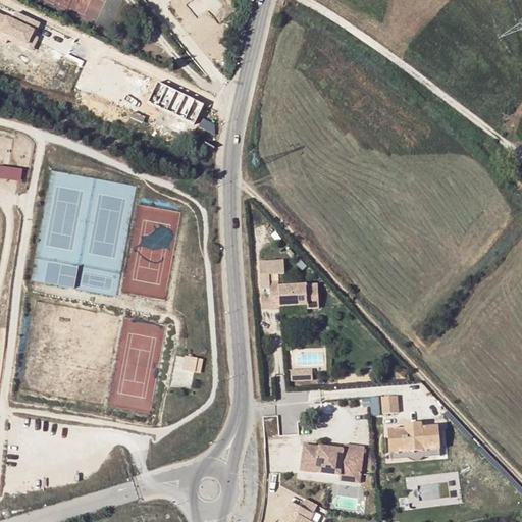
[(40,21),(17,11),(14,18),(0,11),(0,32),(1,33),(0,35),(0,36),(29,48),(40,21)]
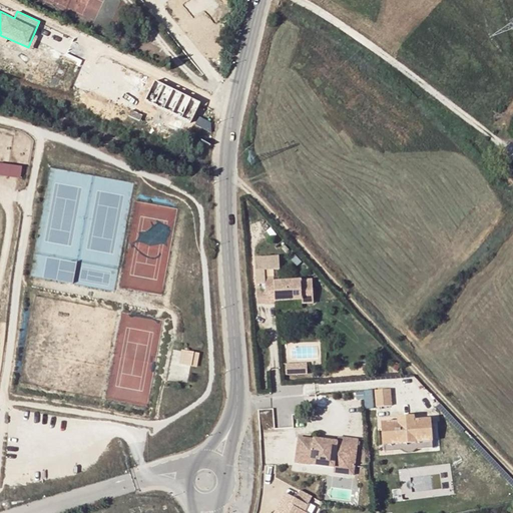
[(0,161),(0,162),(0,172),(23,178),(25,166),(0,161)]
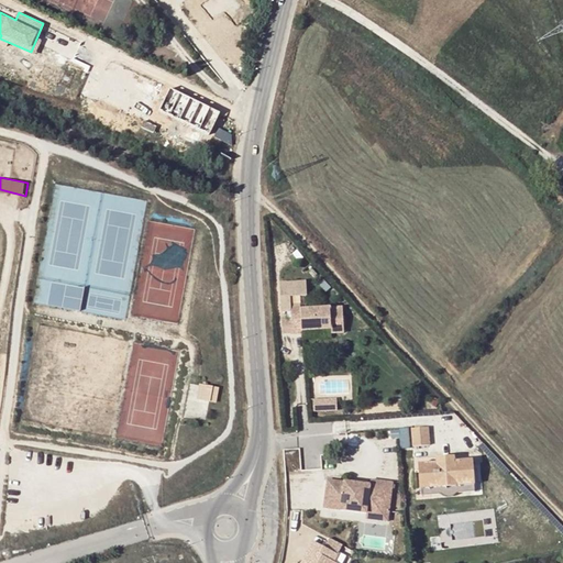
[(293,334),(293,335),(302,334),(301,331),(331,330),(332,334),(344,334),(342,307),(301,310),(301,307),(291,307),(290,296),(308,296),(307,282),(280,283),(283,313),(291,313),(293,321),(293,334)]
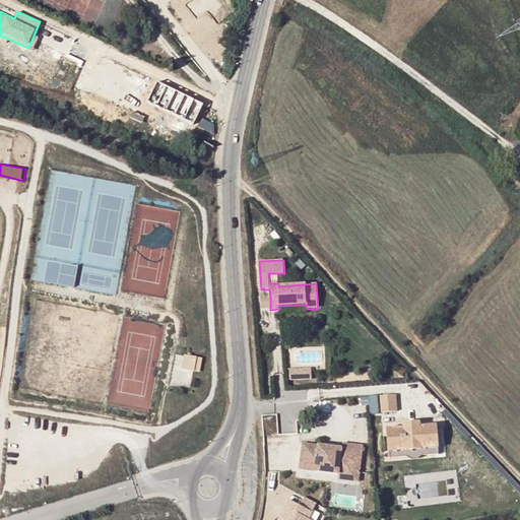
[(270,309),(270,297),(261,297),(262,309),(270,309)]
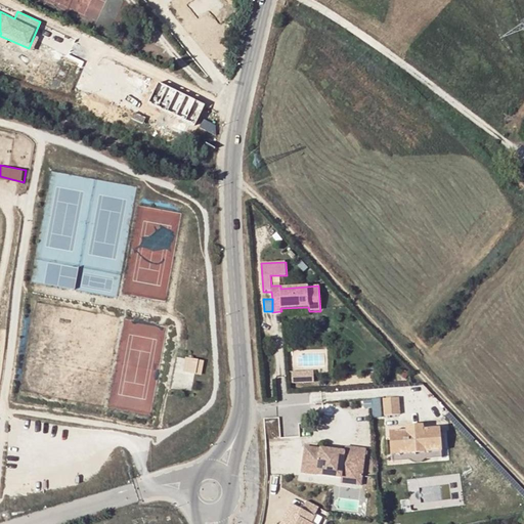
[(203,374),(206,359),(187,356),(184,370),(203,374)]
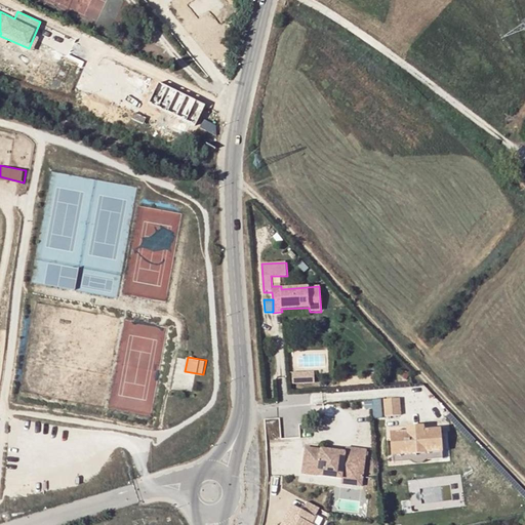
[(315,382),(314,370),(294,372),(295,384),(315,382)]
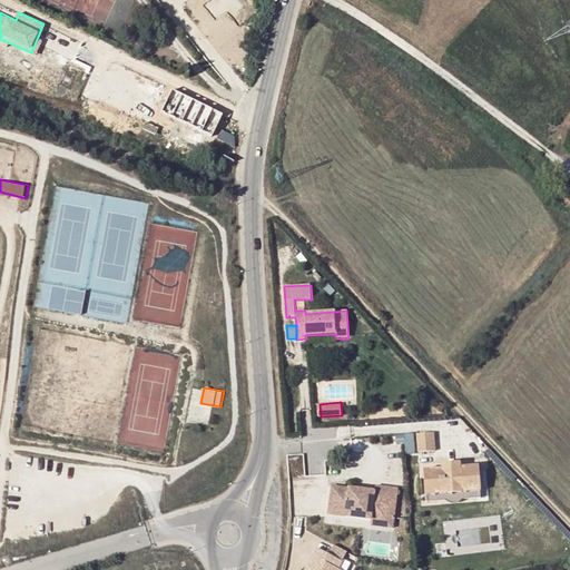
[(419,452),(416,432),(406,433),(409,452),(419,452)]
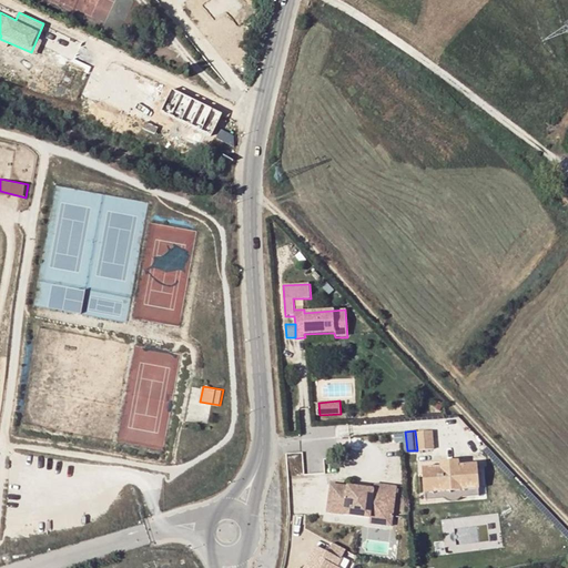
[(434,437),(417,437),(417,450),(434,449),(434,437)]
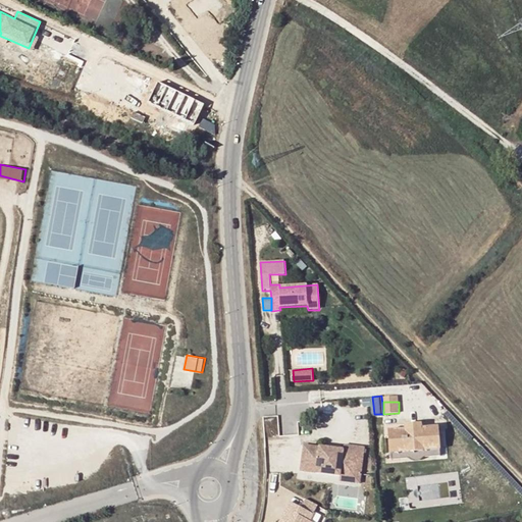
[(389,435),(390,453),(440,450),(439,446),(438,427),(422,428),(422,424),(405,425),(405,429),(388,430),(389,435)]
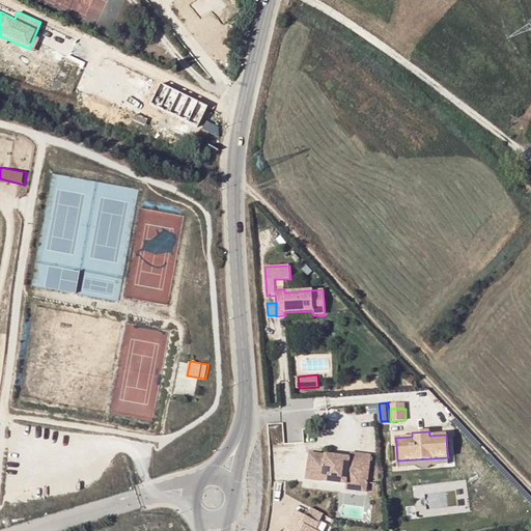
[(346,484),(346,479),(367,481),(370,455),(350,453),(348,457),(309,453),(306,480),(346,484)]
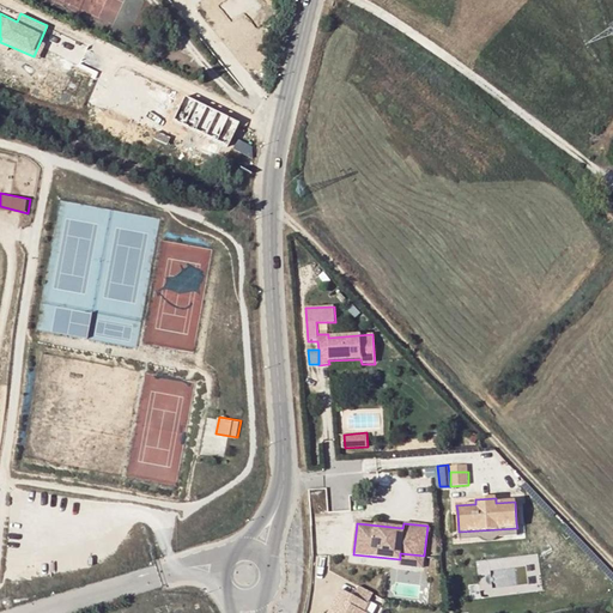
[(517,528),(459,532),(459,540),(517,536),(517,528)]
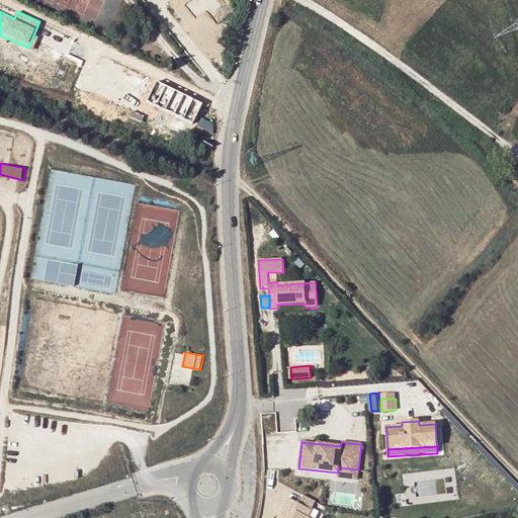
[(358,469),(338,467),(338,472),(337,478),(357,480),(358,469)]
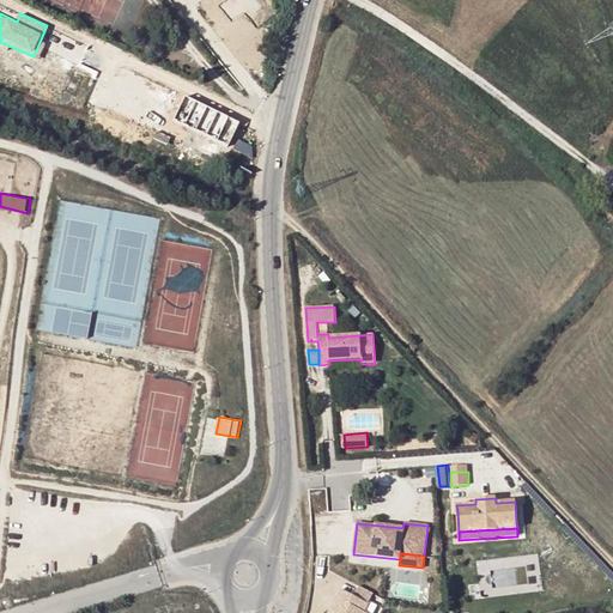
[(372,594),(358,587),(353,598),(341,592),(337,601),(343,604),(340,608),(338,607),(337,610),(333,607),(329,612),(363,612),(372,594)]
